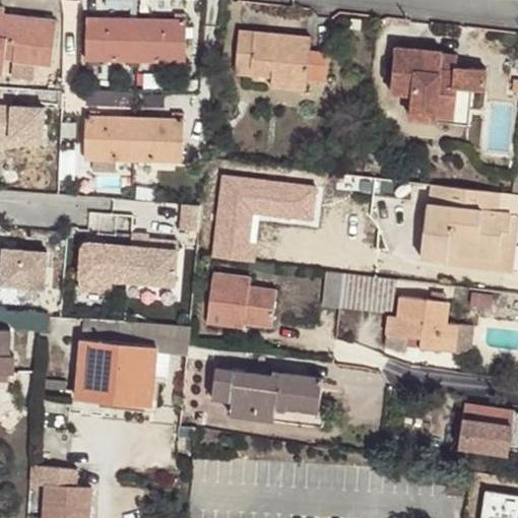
[(3,9),(0,8),(0,73),(2,73),(3,58),(4,53),(14,55),(14,60),(50,64),(54,20),(3,14),(3,9)]
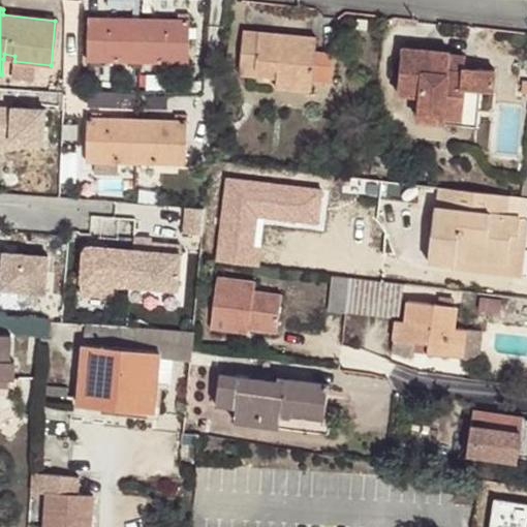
[(97,61),(140,62),(140,48),(140,19),(90,17),(89,45),(97,47),(97,61)]
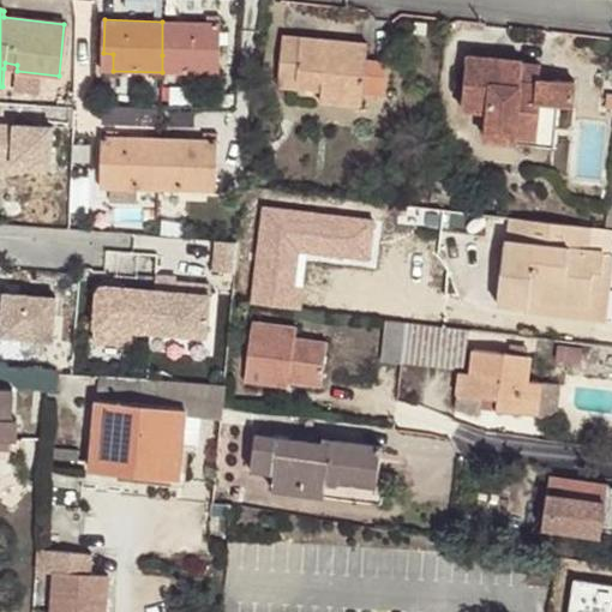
[(162,55),(162,72),(208,72),(208,55),(217,55),(217,23),(162,22),(162,55)]
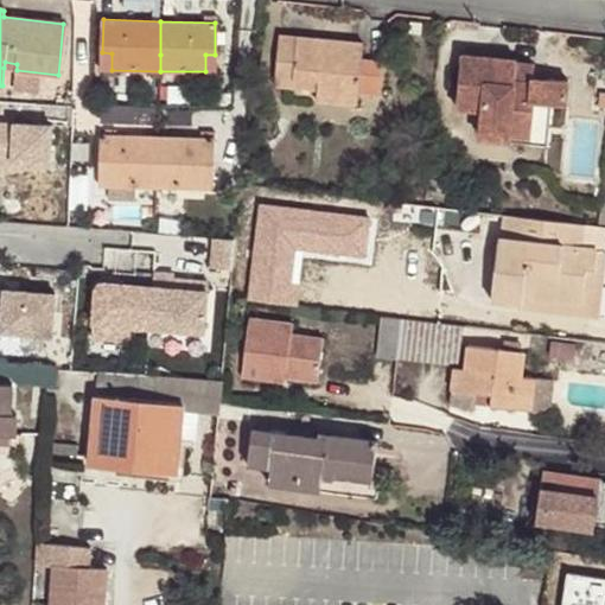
[(274,88),(293,89),(294,81),(318,82),(318,91),(338,93),(337,103),(356,104),(357,94),(377,96),(380,61),(360,58),(361,43),(279,36),(274,88)]
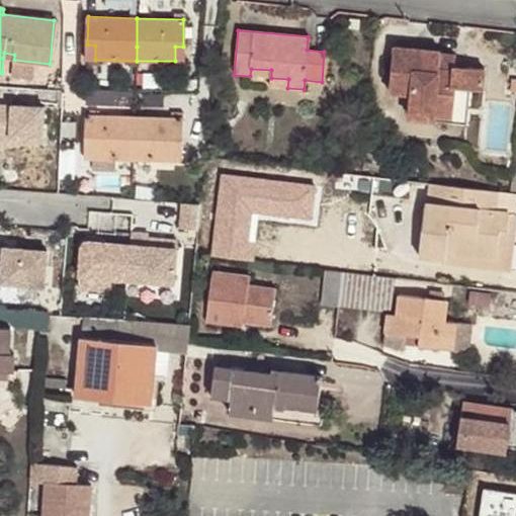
[(86,60),(95,60),(95,46),(87,45),(86,60)]
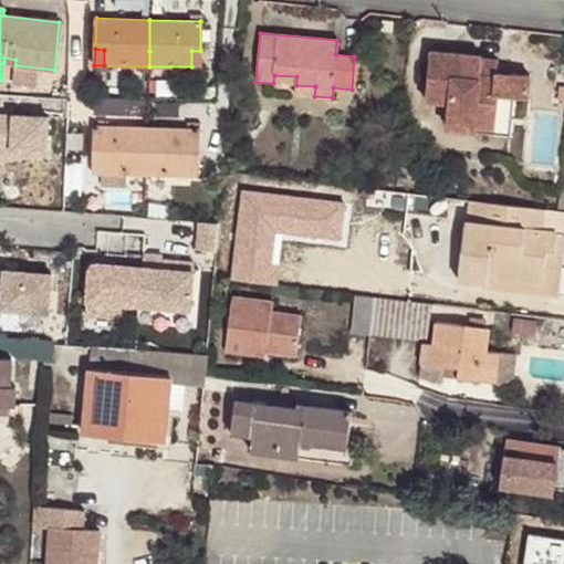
[(191,51),(191,66),(200,68),(200,51),(191,51)]
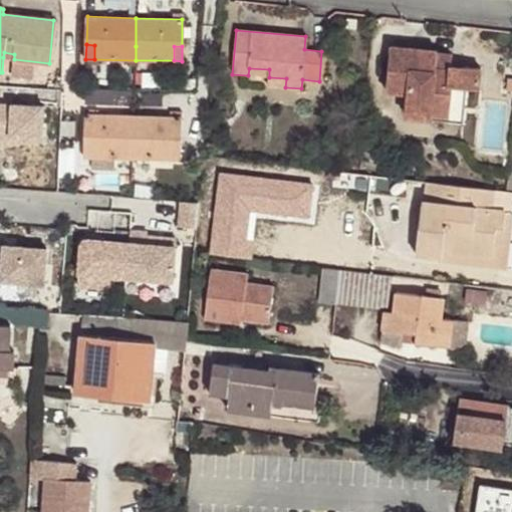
[(449,67),(450,61),(451,56),(436,54),(436,52),(392,48),(388,93),(407,95),(406,117),(429,119),(431,105),(450,106),(453,87),(466,88),(477,89),(479,69),(464,67),(449,67)]
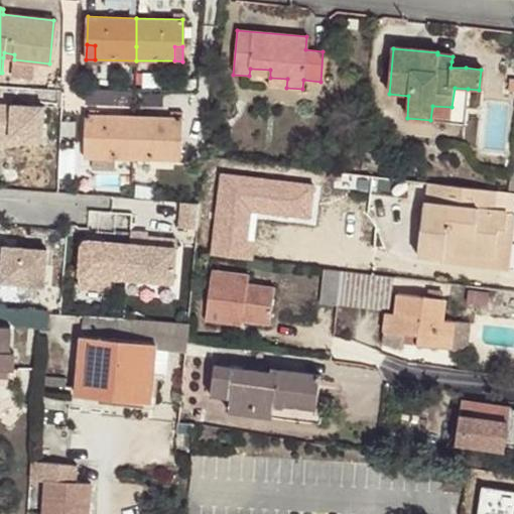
[(250,69),(249,76),(270,78),(270,70),(250,69)]
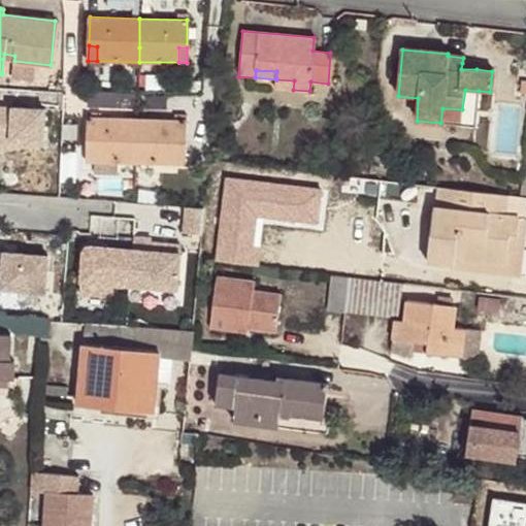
[(294,80),(276,79),(275,88),(293,90),(294,80)]
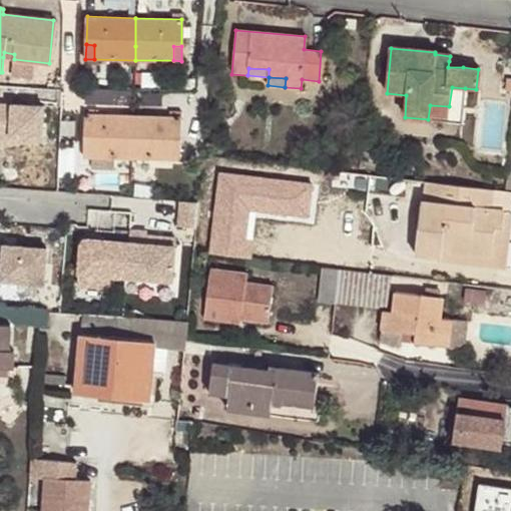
[(430,105),(428,119),(463,122),(465,88),(452,87),(449,106),(430,105)]
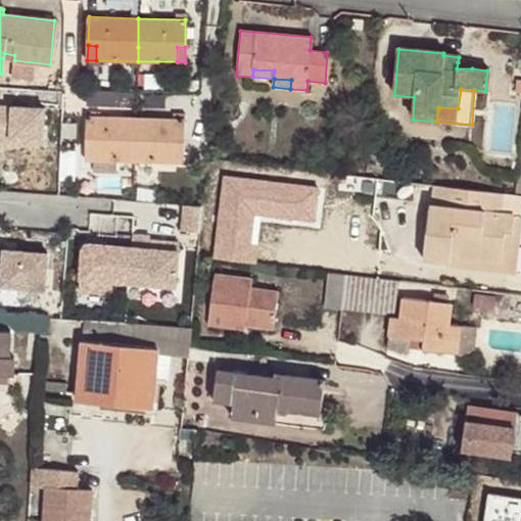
[(113,95),(103,94),(103,106),(113,106),(113,95)]
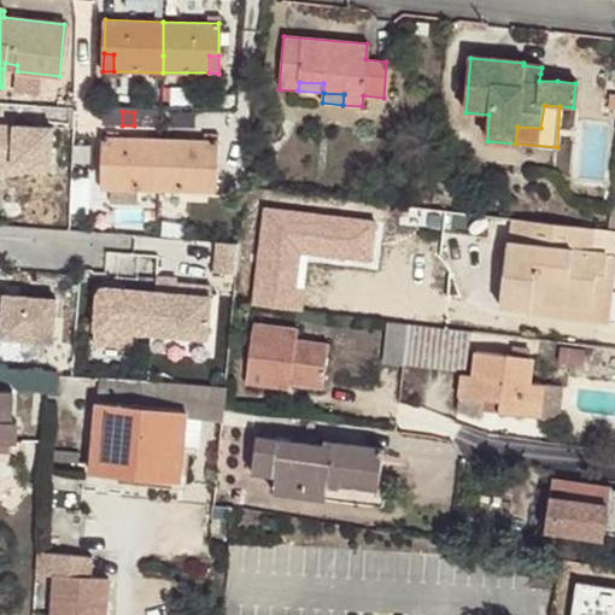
[(159,169),(160,139),(104,138),(103,173),(111,173),(111,188),(158,189),(159,169)]
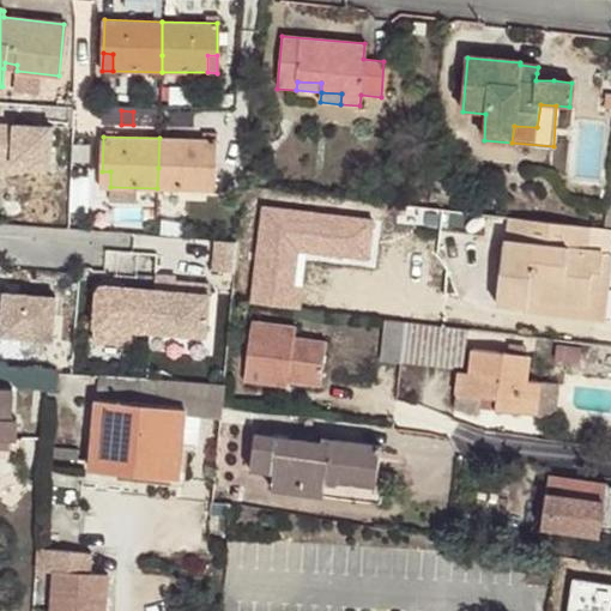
[(217,140),(159,138),(158,168),(157,188),(210,189),(210,174),(217,174),(217,140)]
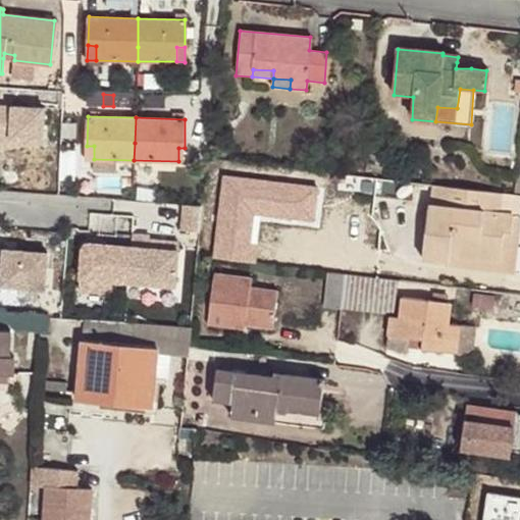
[(346,152),(329,150),(329,161),(345,162),(346,152)]
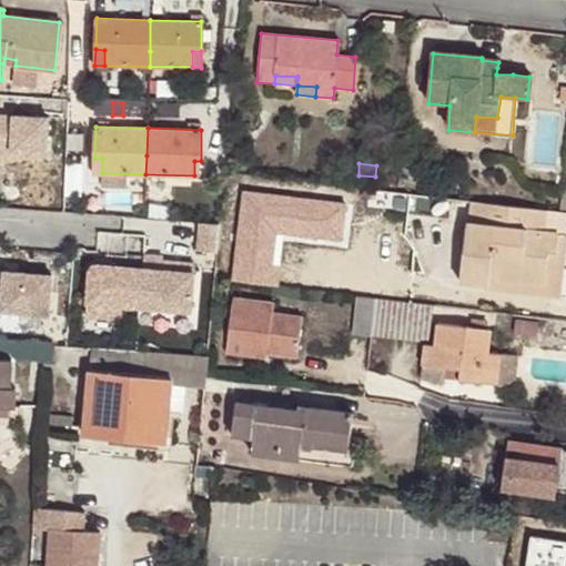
[(278,285),(283,235),(341,242),(345,200),(241,189),(231,280),(278,285)]
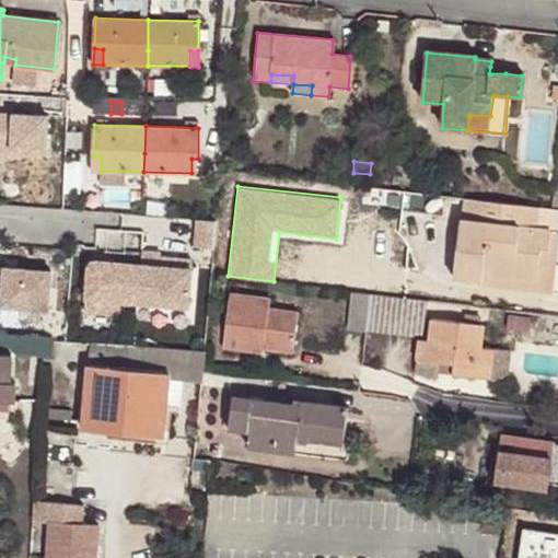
[(359,207),(461,218),(464,198),(391,189),(362,186),(359,207)]
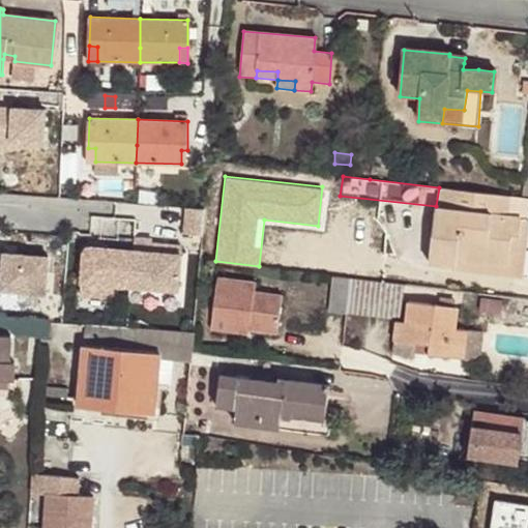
[(436,206),(430,263),(453,267),(455,260),(506,265),(509,235),(518,236),(520,218),(521,197),(439,187),(436,206)]
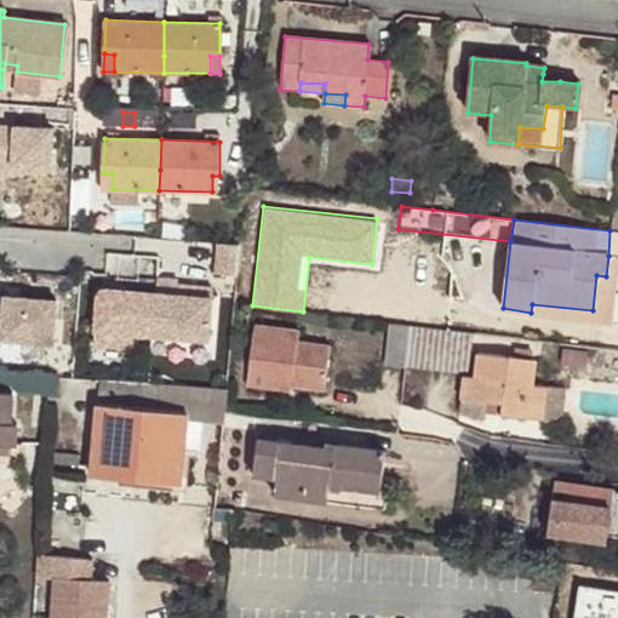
[(532,304),(531,313),(610,321),(617,257),(608,256),(606,276),(596,275),(593,310),(532,304)]
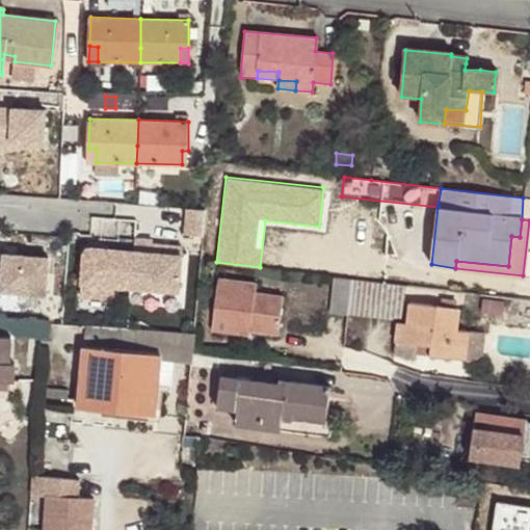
[(133,239),(133,246),(77,245),(77,291),(179,293),(180,240),(133,239)]
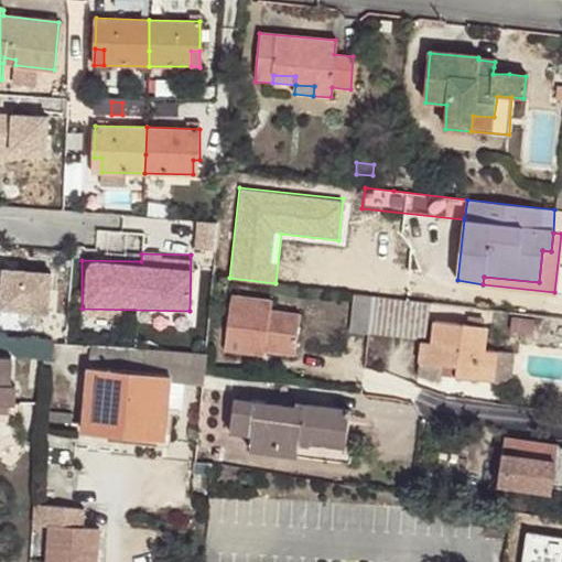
[(0,309),(45,314),(51,272),(0,266),(0,309)]
